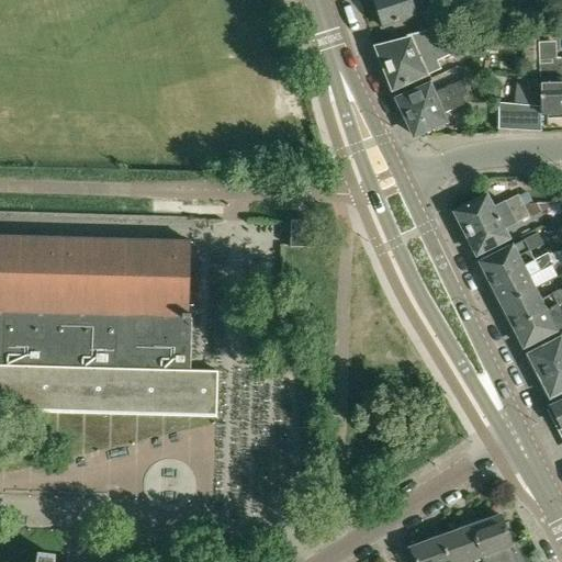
[(426,0),(372,0),(382,27),(430,12),(426,0)]
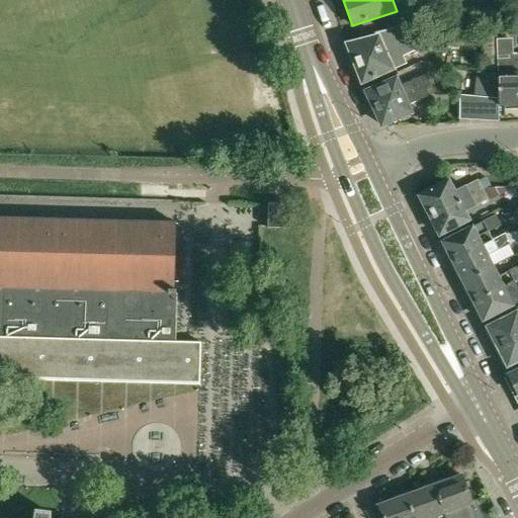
[(347,49),(353,65),(412,41),(405,26),(373,33),(374,37),(349,44),(347,49)]
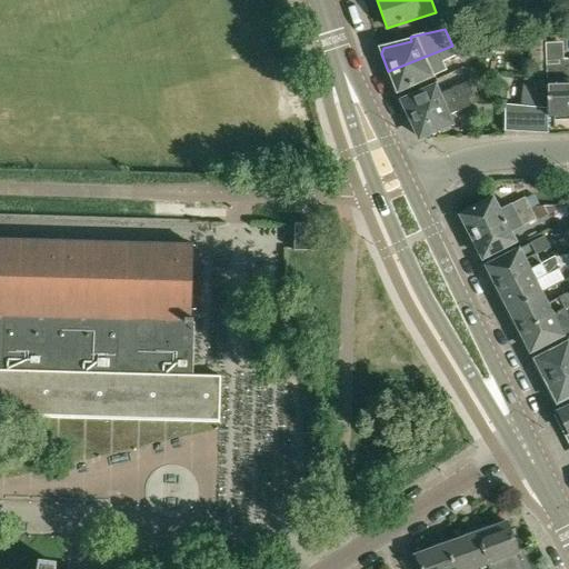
[(456,55),(452,46),(388,71),(398,93),(447,72),(441,61),(456,55)]
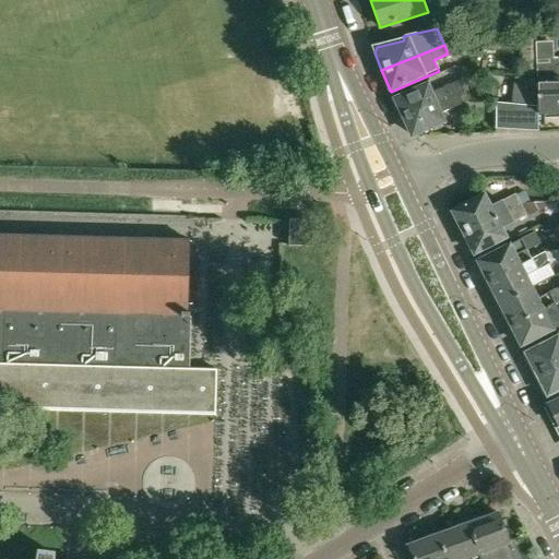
[(538,115),(558,114),(558,59),(536,60),(538,115)]
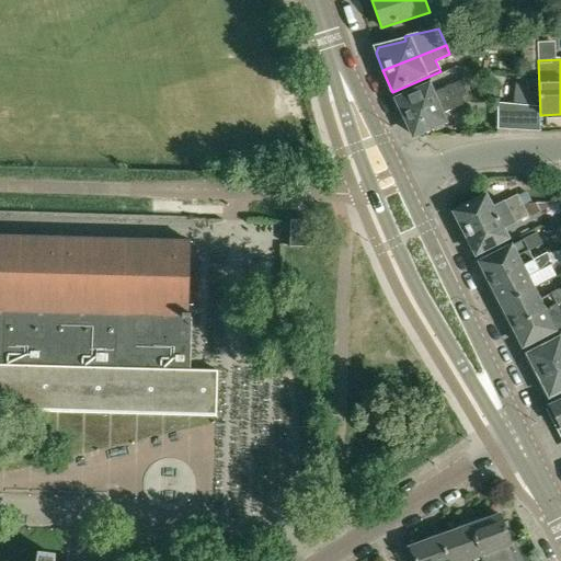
[(514,92),(537,95),(538,81),(516,79),(514,92)]
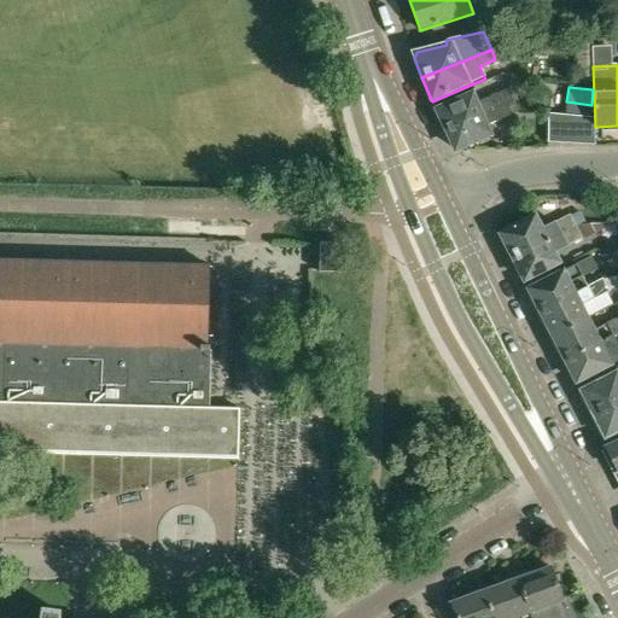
[(444,130),(506,103),(511,100),(513,99),(508,88),(477,103),(473,93),(436,110),(444,130)]
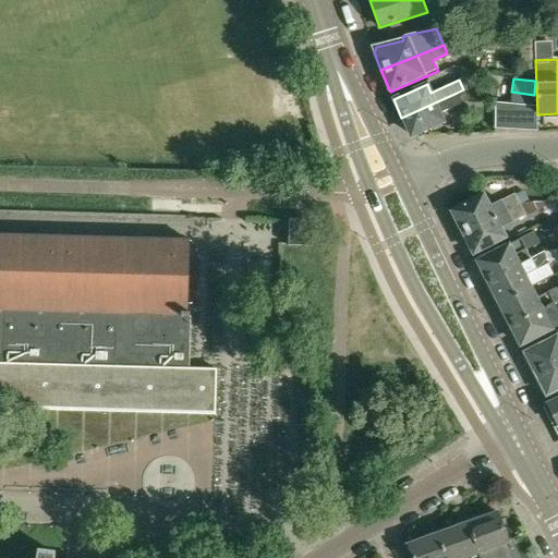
[(401,118),(409,135),(414,137),(445,123),(440,113),(462,104),(459,97),(463,95),(461,91),(457,93),(401,118)]
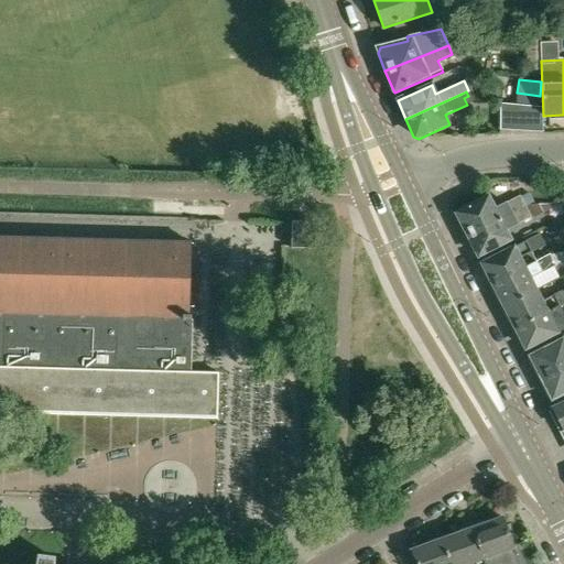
[(499,104),(500,131),(543,133),(542,108),(499,104)]
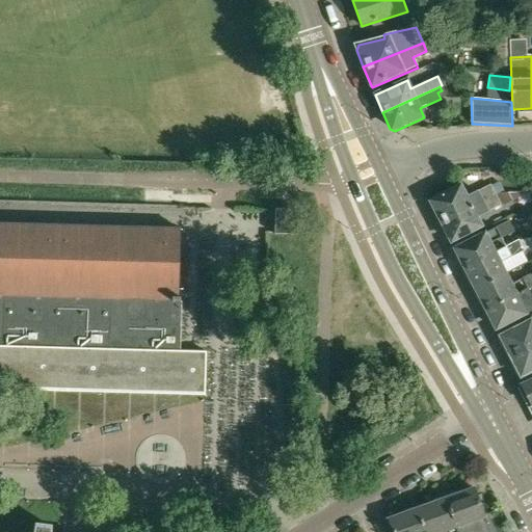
[(442,222),(496,194),(491,185),(467,197),(461,187),(458,189),(455,187),(448,191),(447,194),(431,202),(433,205),(431,207),(434,214),(437,214),(442,222)]
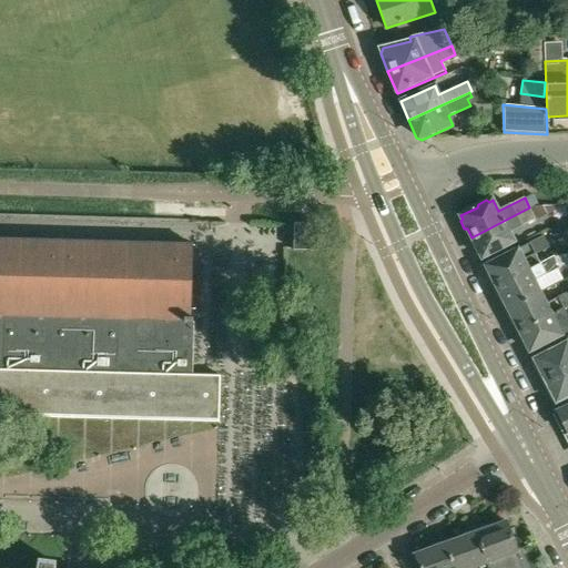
[(538,204),(533,206),(533,209),(538,220),(556,211),(554,205),(548,206),(545,206),(544,204),(538,204)]
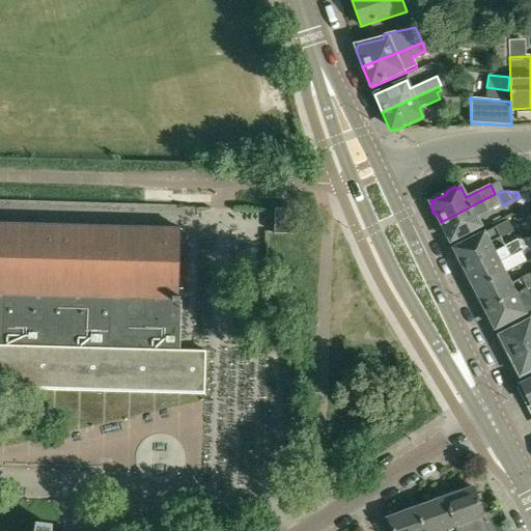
[(445,229),(443,232),(446,239),(450,239),(451,242),(481,227),(476,217),(500,205),(495,194),(441,222),(445,229)]
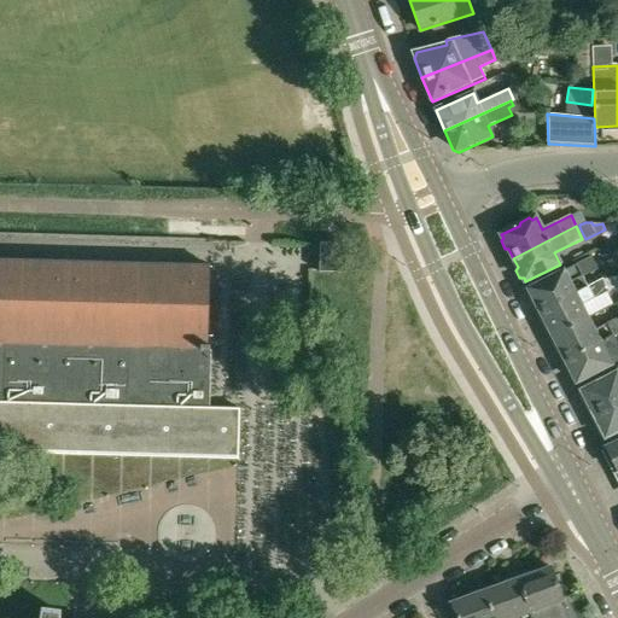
[(540,309),(541,312),(588,287),(583,277),(599,269),(593,258),(530,290),(534,298),(531,301),(536,309),(540,309)]
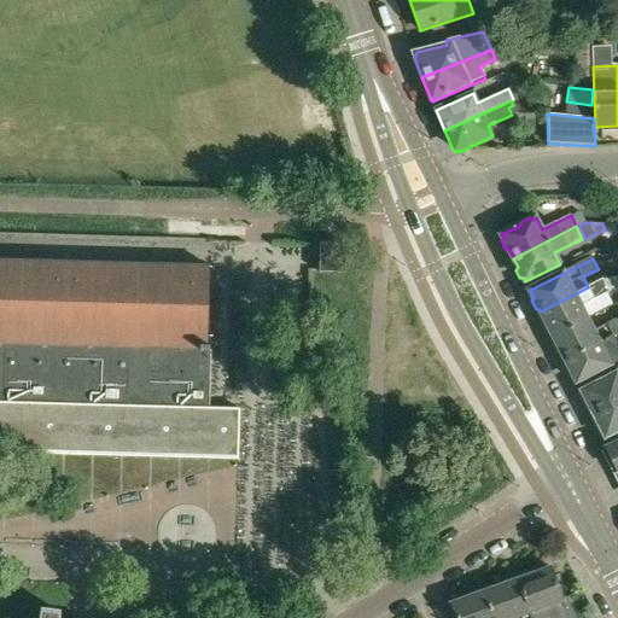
[(0,617),(59,617),(60,613),(44,612),(44,610),(42,610),(40,617),(0,617),(0,454),(237,461),(238,461),(239,413),(209,412),(209,395),(210,348),(208,348),(209,267),(0,261),(0,617)]
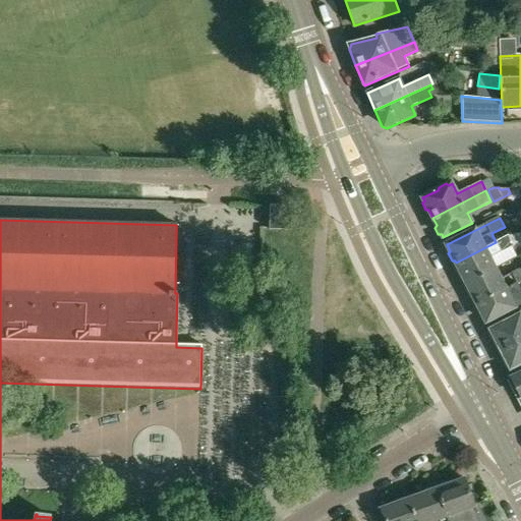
[(520,232),(509,236),(514,245),(520,241),(520,232)]
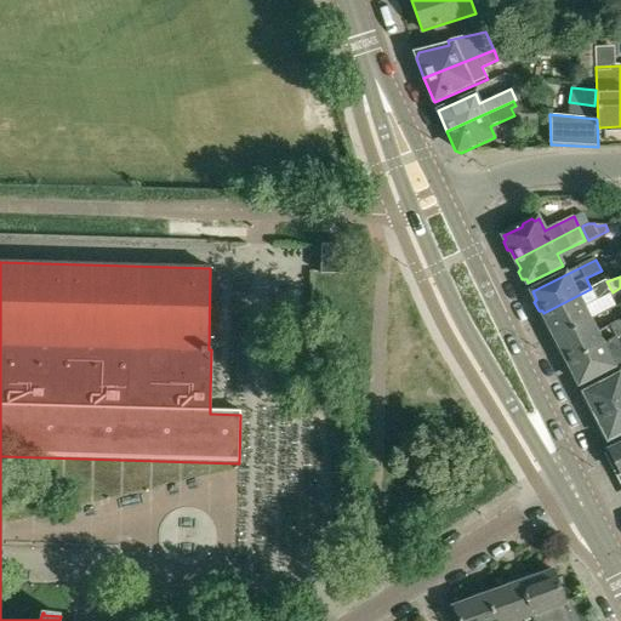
[(591,289),(543,313),(548,323),(546,325),(550,334),(554,334),(557,340),(592,323),(585,307),(613,292),(607,281),(591,289)]
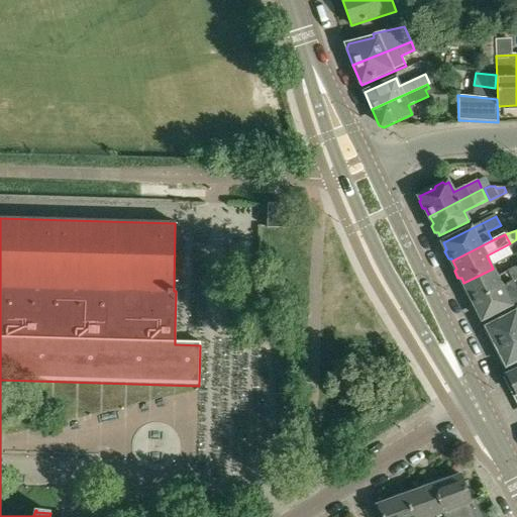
[(462,288),(466,294),(470,294),(474,301),(513,281),(516,279),(516,267),(497,277),(493,269),(463,283),(466,285),(462,288)]
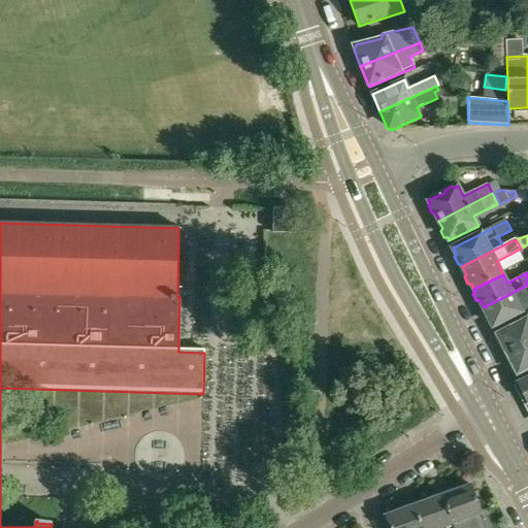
[(527,294),(524,287),(484,307),(485,310),(483,314),(486,320),(490,320),(494,327),(527,308),(527,294)]
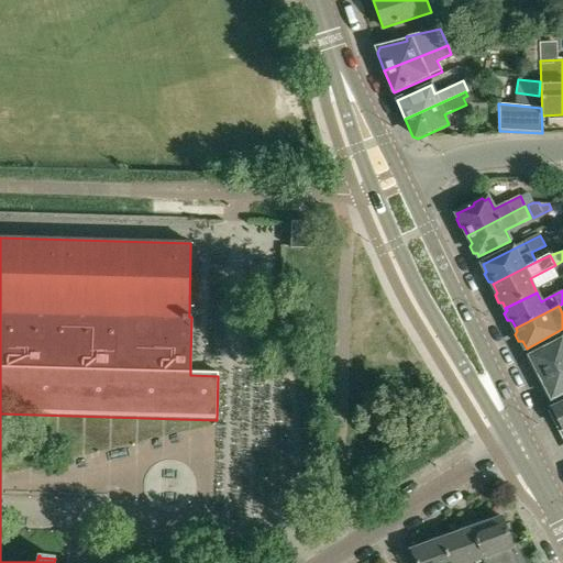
[(537,370),(541,377),(562,366),(562,340),(530,356),(531,360),(529,362),(532,370),(537,370)]
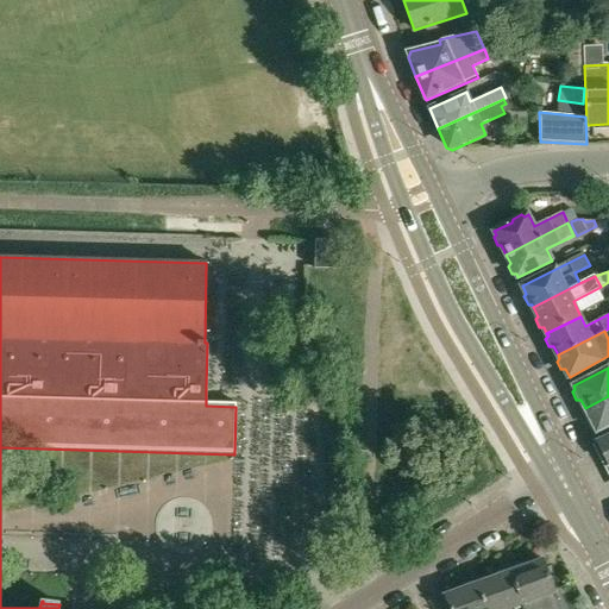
[(608,396),(585,408),(590,418),(586,420),(591,429),(596,431),(597,432),(608,425),(608,396)]
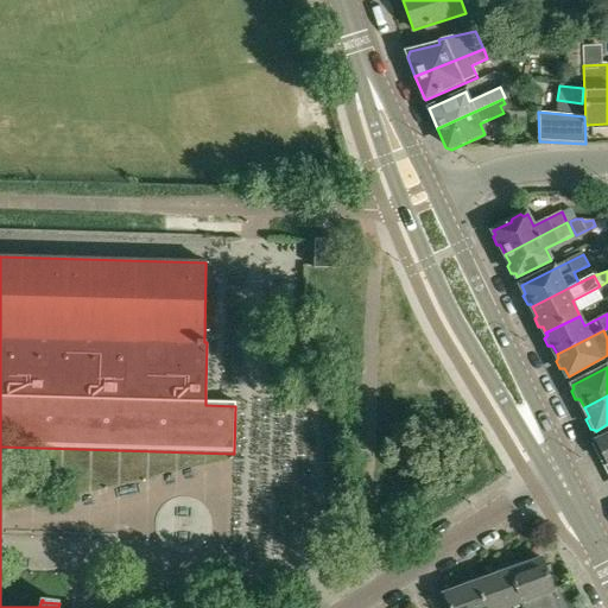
[(341,425),(354,425),(355,409),(341,407),(341,425)]
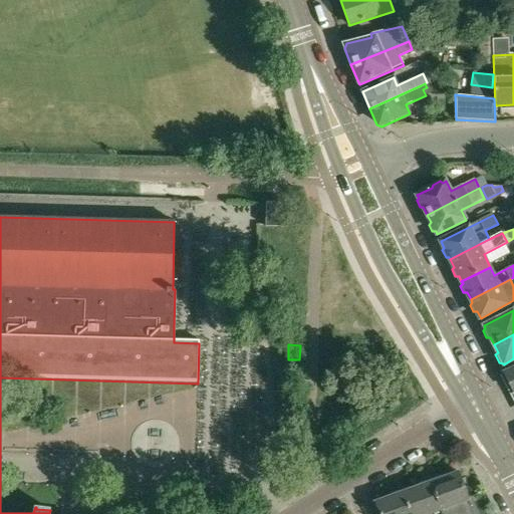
[(513,368),(505,373),(513,391),(513,368)]
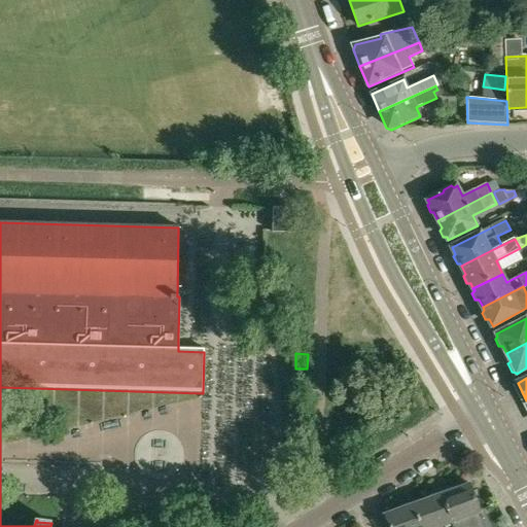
[(490,526),(483,511),(479,512),(469,485),(443,494),(452,523),(453,526),(490,526)]
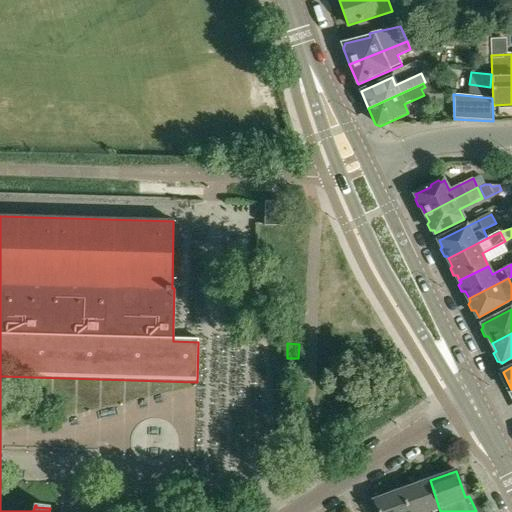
[(402,490),(410,511),(428,511),(439,508),(430,480),(402,490)]
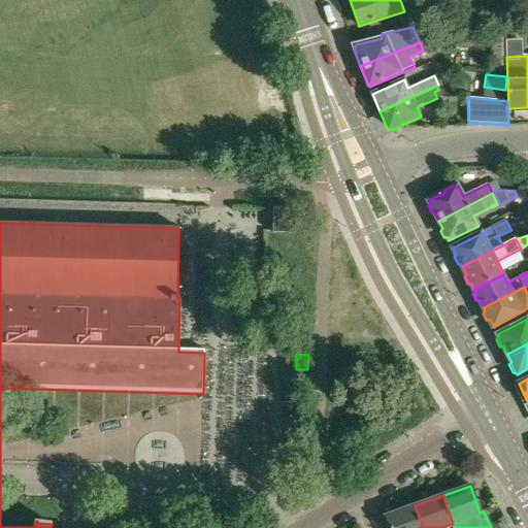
[(409,507),(385,516),(389,527),(423,527),(415,505),(409,506),(409,507)]
